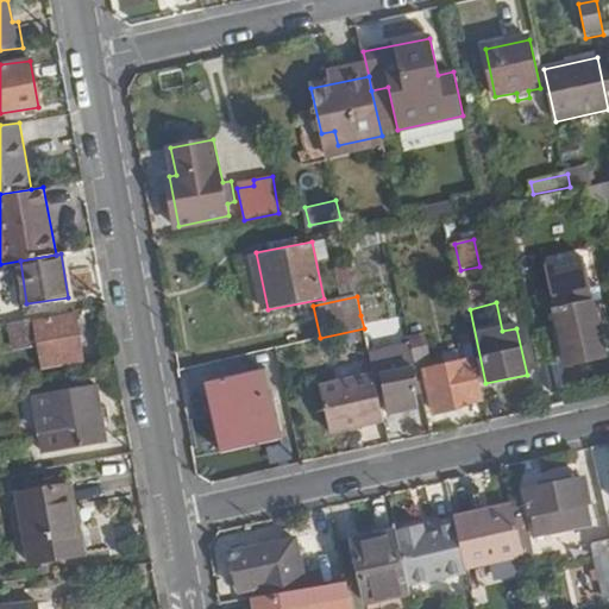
[(602,358),(590,305),(554,313),(565,365),(602,358)]
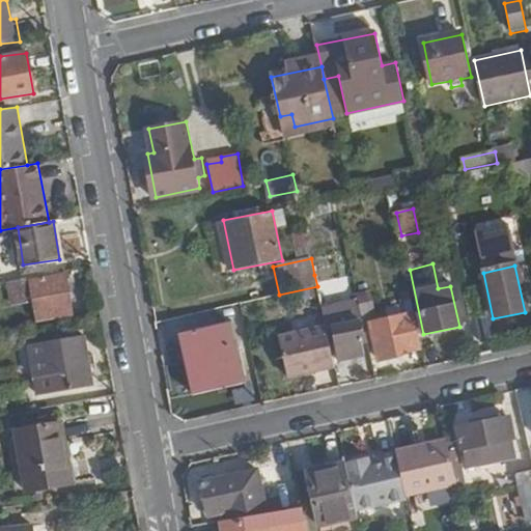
[(71,312),(64,272),(11,281),(15,305),(33,303),(35,318),(71,312)]
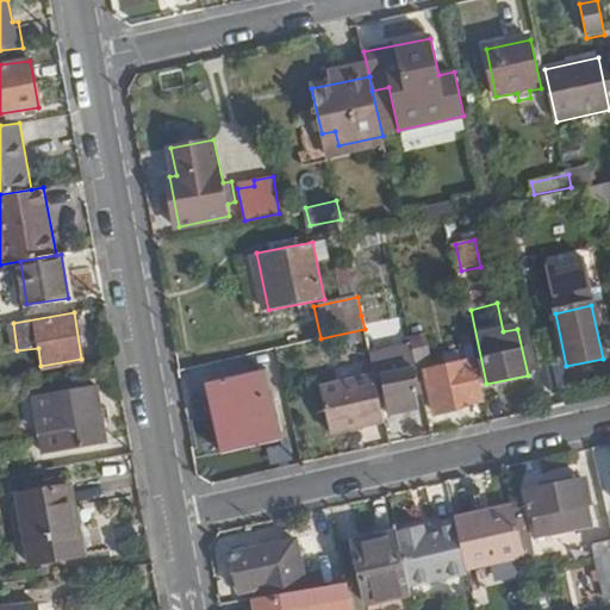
[(380,329),(377,312),(361,316),(365,329),(365,331),(380,329)]
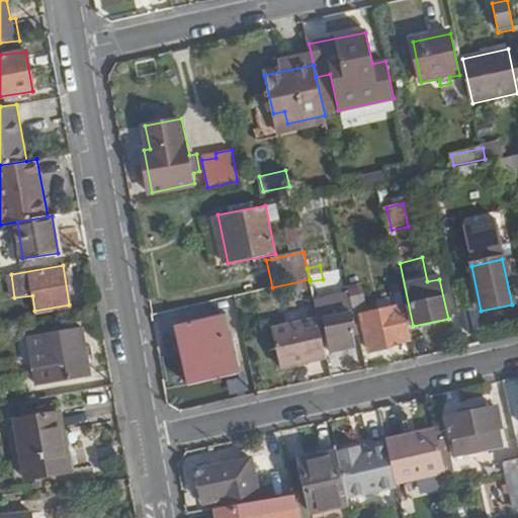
[(365,306),(360,284),(346,286),(348,294),(351,308),(365,306)]
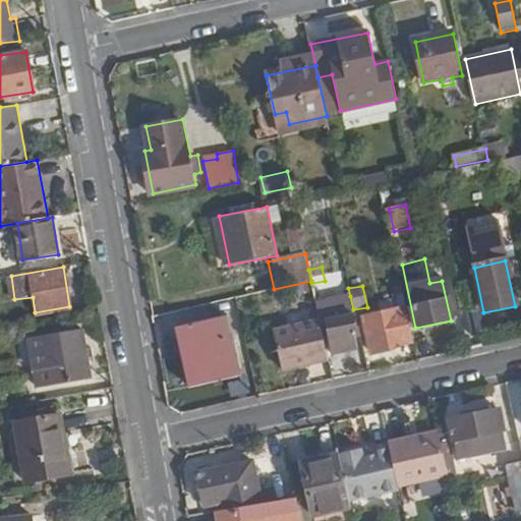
[(404,300),(402,288),(393,290),(396,302),(404,300)]
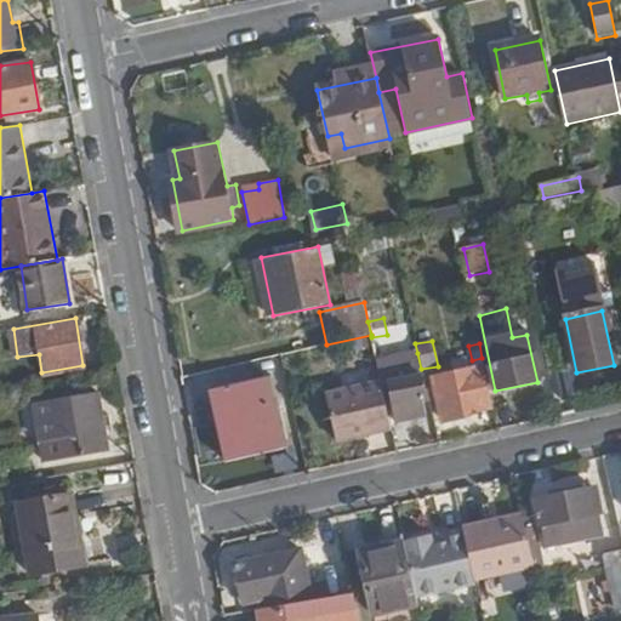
[(422,389),(420,376),(422,376),(421,369),(417,353),(377,362),(381,382),(382,385),(386,383),(394,422),(426,415),(422,400),(427,399),(425,388),(422,389)]
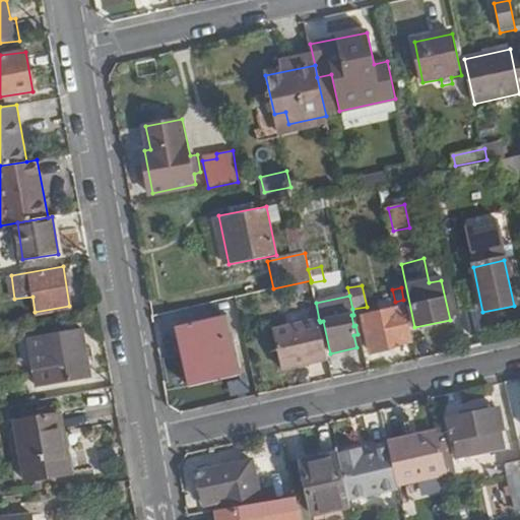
[(412,340),(405,307),(364,316),(372,353),(387,350),(387,346),(412,340)]
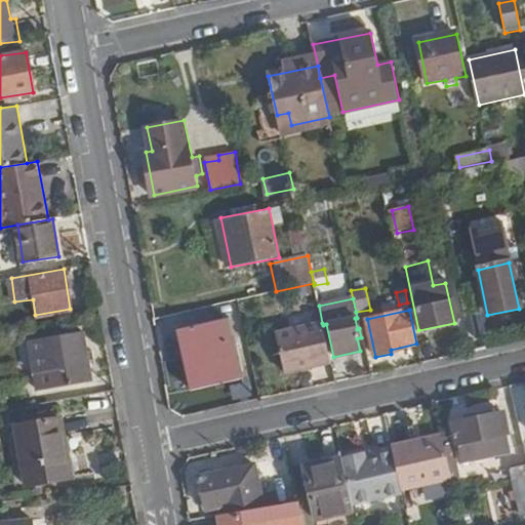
[(238,385),(226,323),(187,329),(196,391),(238,385)]
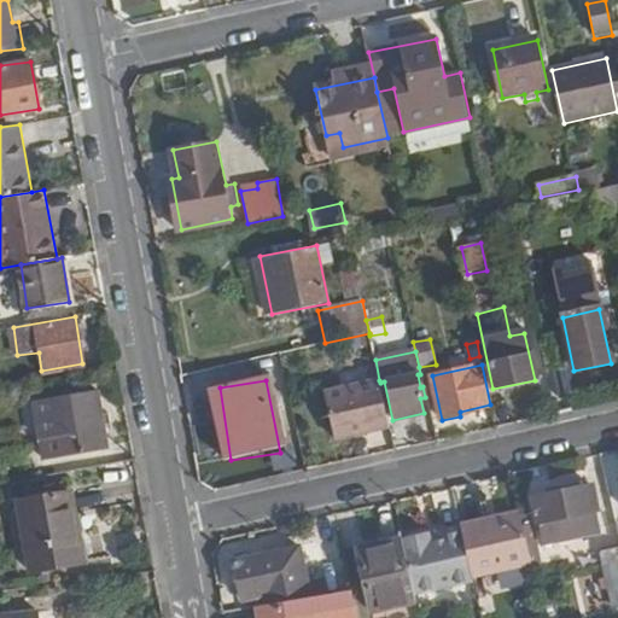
[(380,383),(379,380),(327,391),(337,438),(390,427),(380,383)]
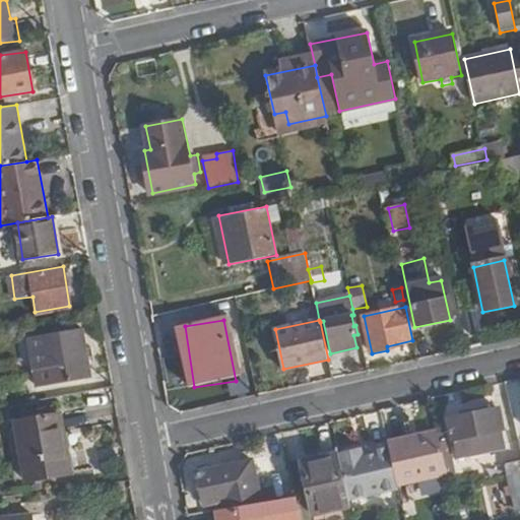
[(88,377),(79,329),(27,338),(34,370),(64,365),(66,380),(88,377)]
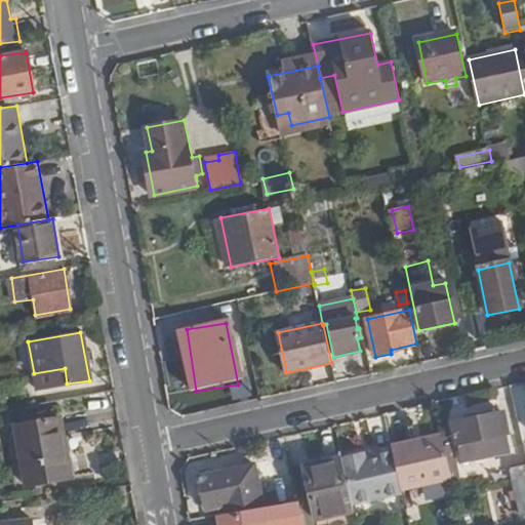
[(511,449),(502,412),(453,423),(458,447),(477,443),(480,455),(511,449)]
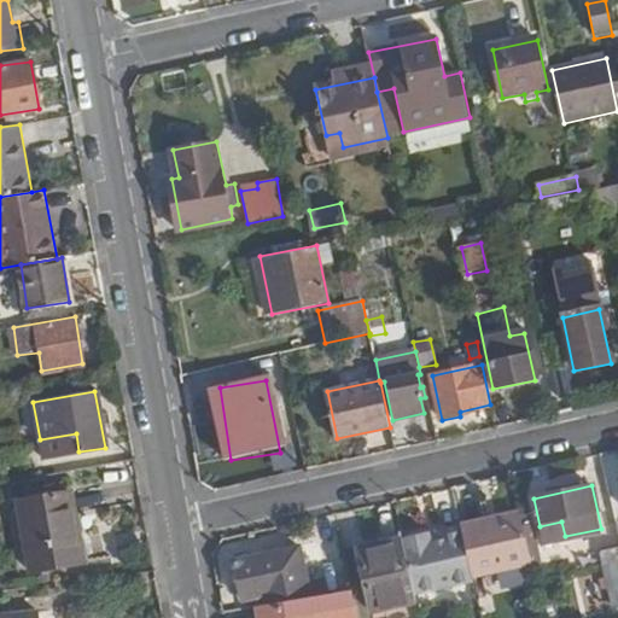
[(82,563),(74,516),(70,493),(18,501),(30,571),(82,563)]
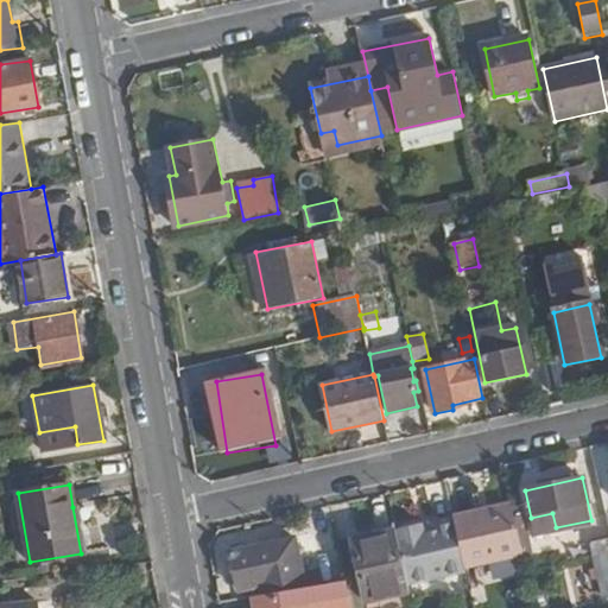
[(526,556),(514,511),(480,519),(477,513),(454,518),(466,568),(526,556)]
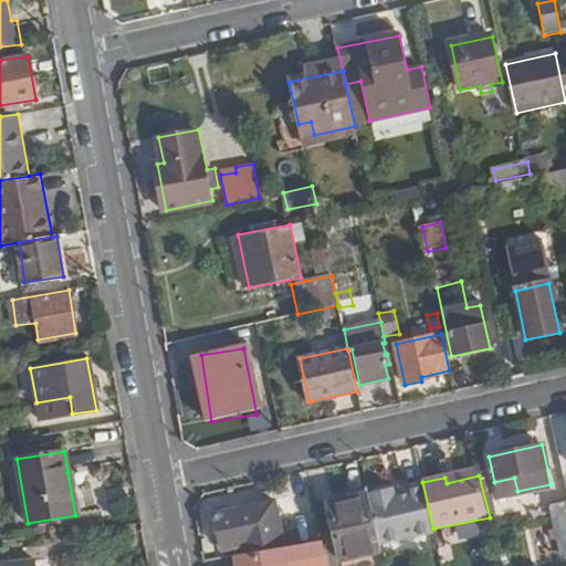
[(433,528),(422,482),(404,485),(404,491),(368,498),(379,545),(435,534),(433,528)]
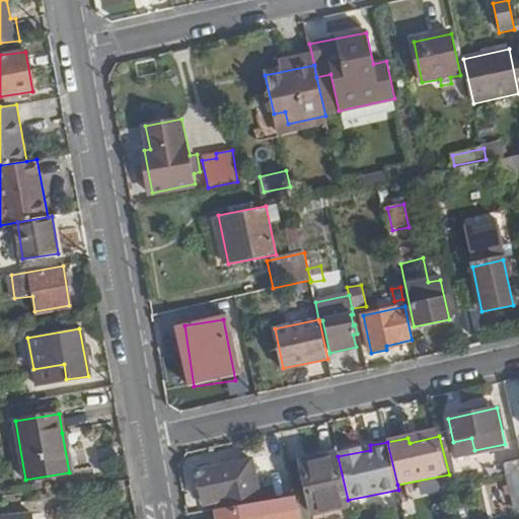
[(338,456),(337,452),(316,456),(316,462),(300,465),(310,513),(349,505),(348,500),(338,456)]
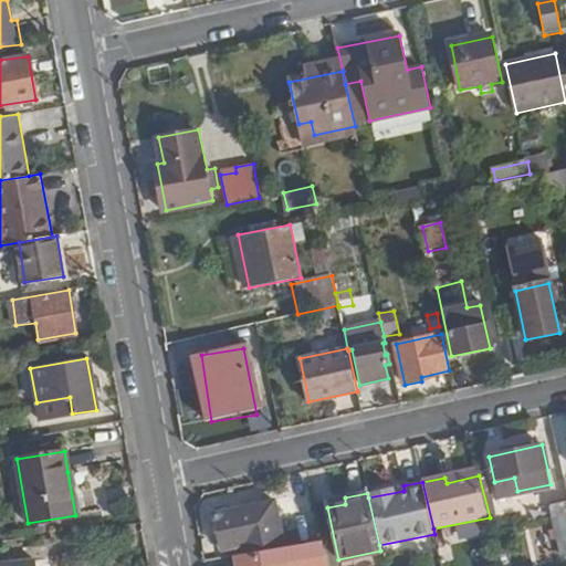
[(285,547),(275,502),(215,514),(220,548),(236,546),(236,554),(285,547)]
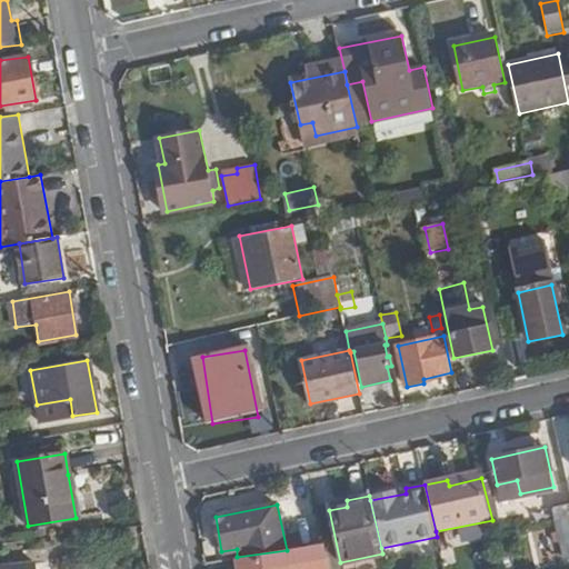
[(568,557),(568,506),(553,510),(565,558),(568,557)]
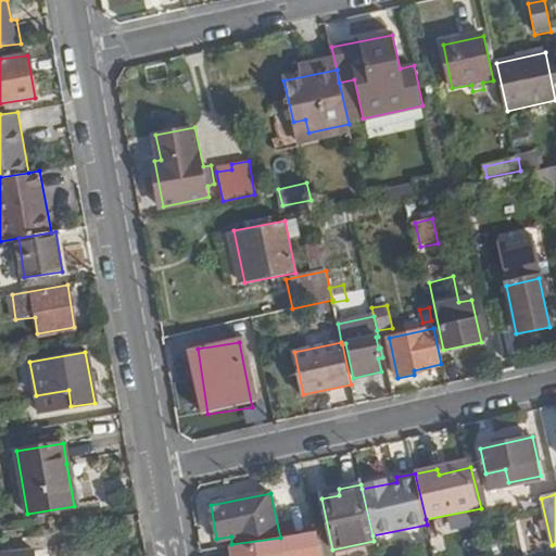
[(321,555),(318,533),(280,538),(231,544),(232,555),(321,555)]
